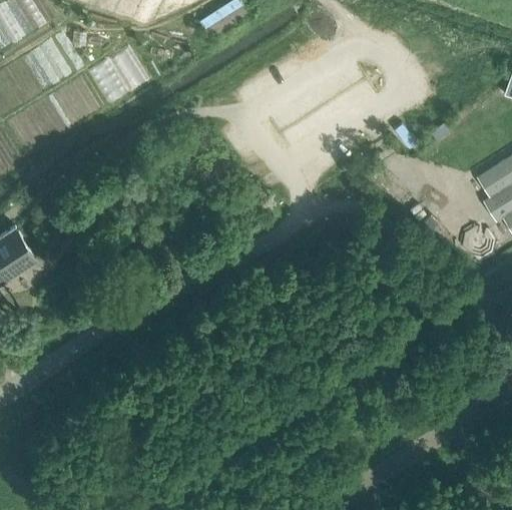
[(233,0),(199,19),(208,36),(250,12),(243,0),(233,0)]
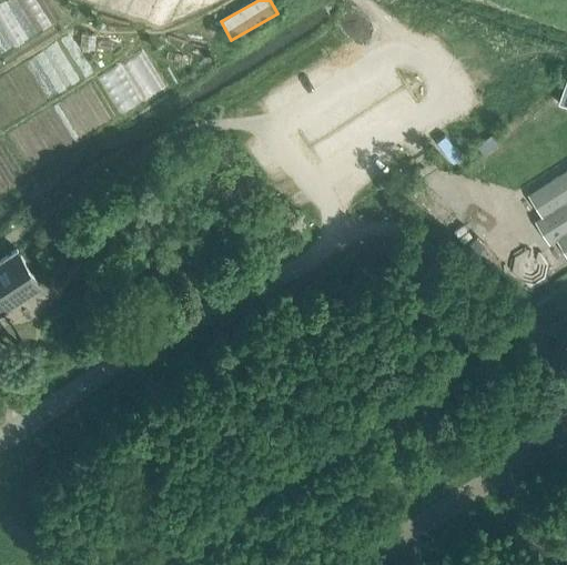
[(566,81),(564,80),(555,107),(566,110),(566,81)]
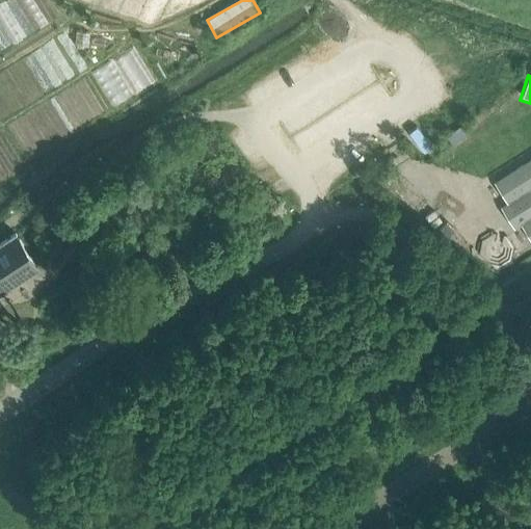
[(530,161),(494,185),(530,243),(530,161)]
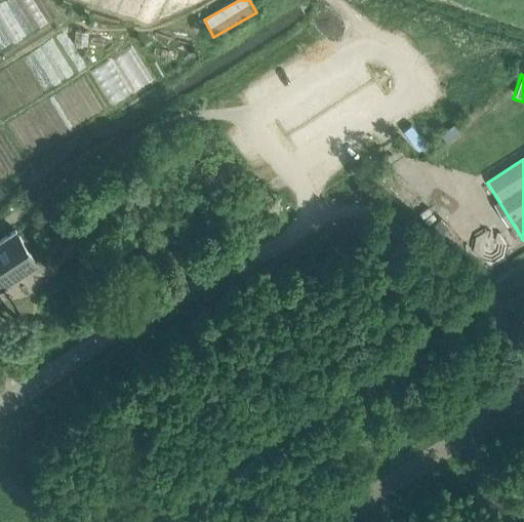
[(0,290),(38,267),(15,232),(15,231),(0,240),(0,290)]
